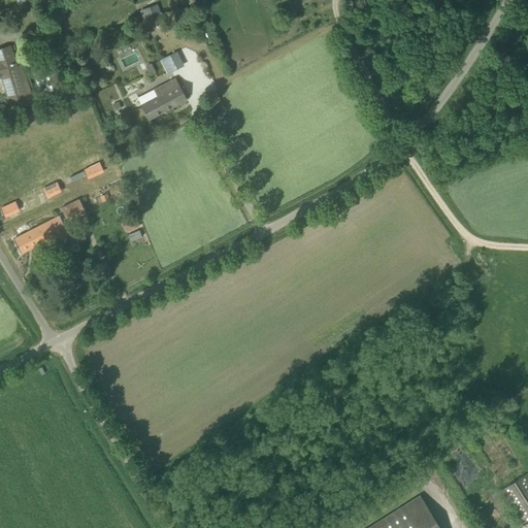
[(140,10),(149,31),(158,27),(151,7),(140,10)]
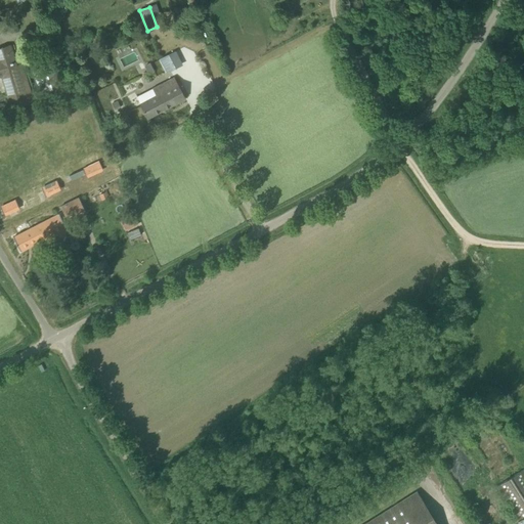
[(0,77),(2,77),(12,108),(29,103),(17,66),(11,45),(0,48),(0,77)]
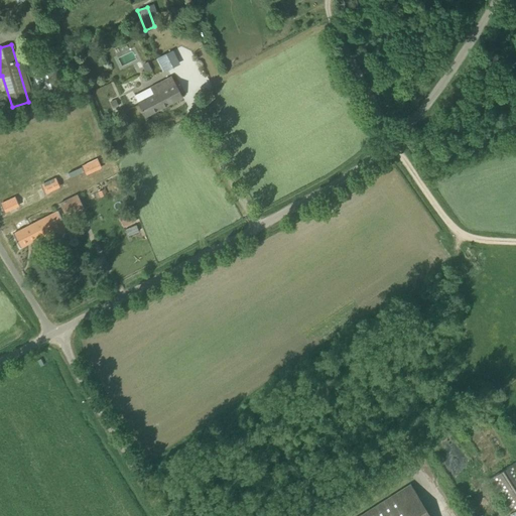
[(57,79),(50,62),(37,68),(37,69),(40,77),(43,85),(57,79)]
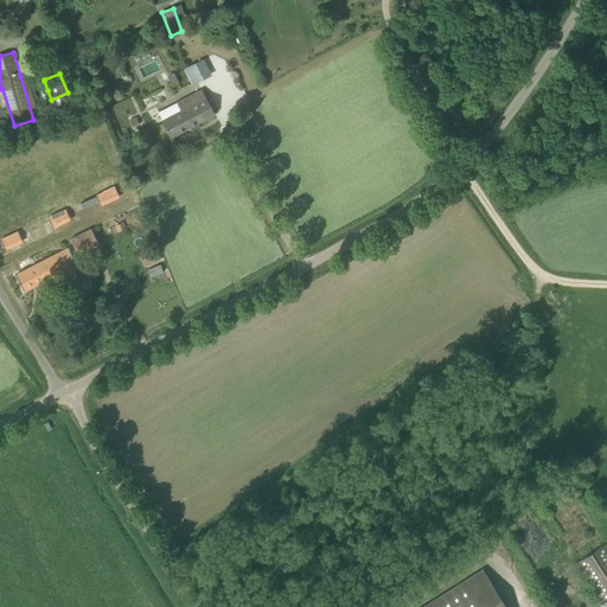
[(167,77),(172,88),(179,84),(174,74),(167,77)]
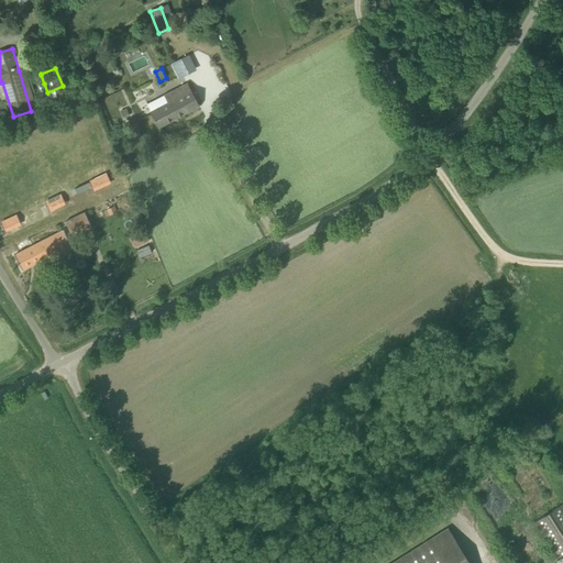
[(158,127),(198,106),(188,85),(166,96),(168,102),(151,112),(158,127)]
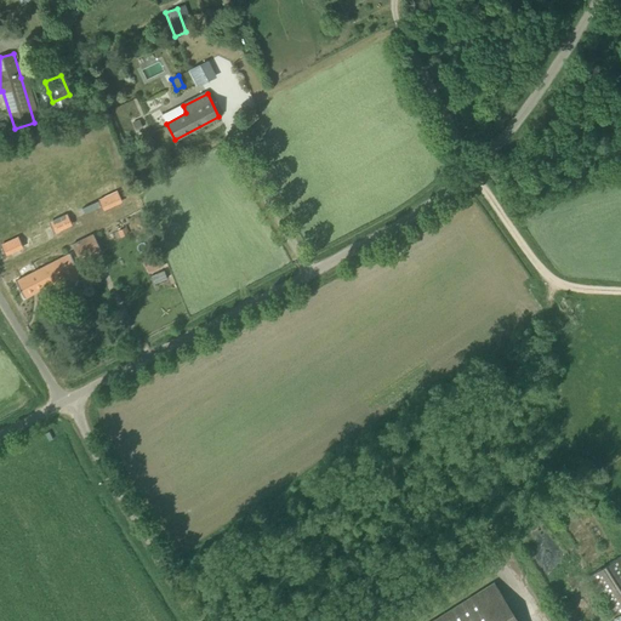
[(103,210),(123,200),(118,192),(100,201),(103,210)]
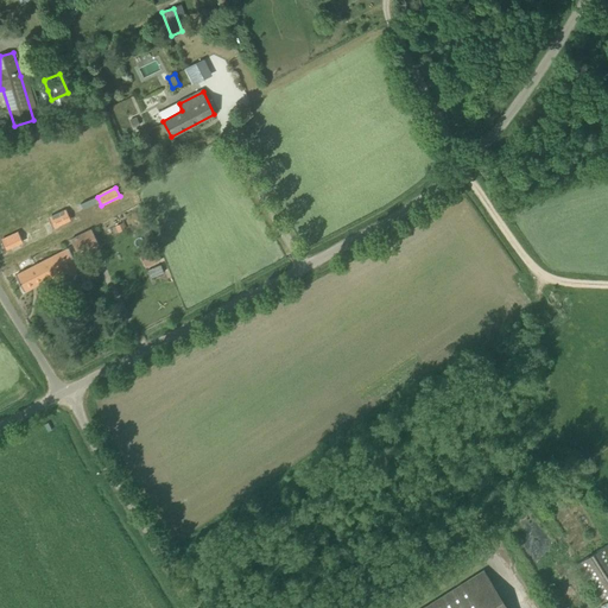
[(71,219),(68,210),(50,219),(54,227),(71,219)]
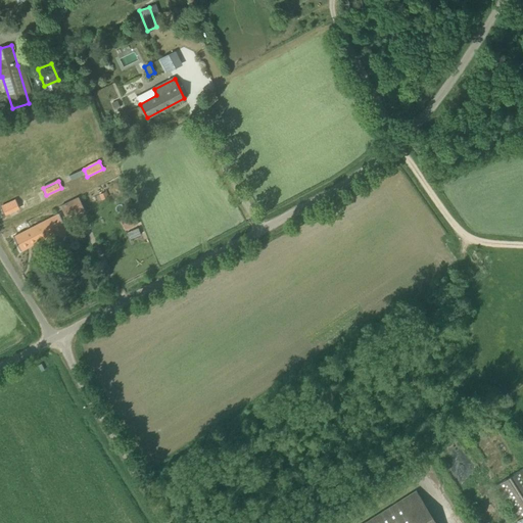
[(86,210),(79,197),(61,206),(68,220),(86,210)]
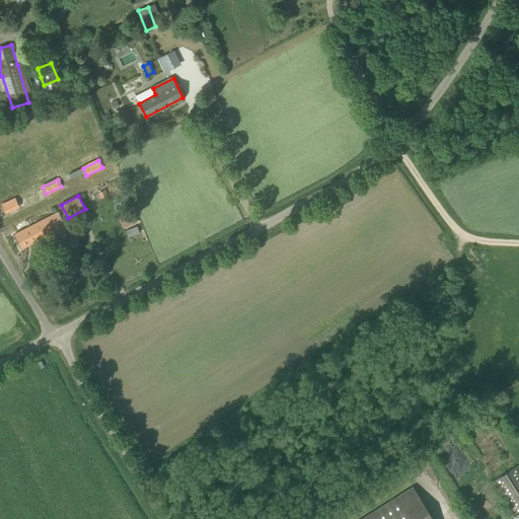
[(20,206),(17,198),(1,205),(5,213),(13,209),(20,206)]
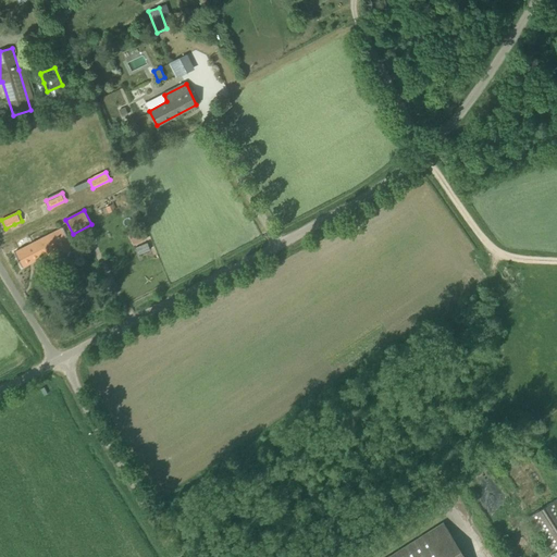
[(135,244),(146,239),(139,225),(128,230),(135,244)]
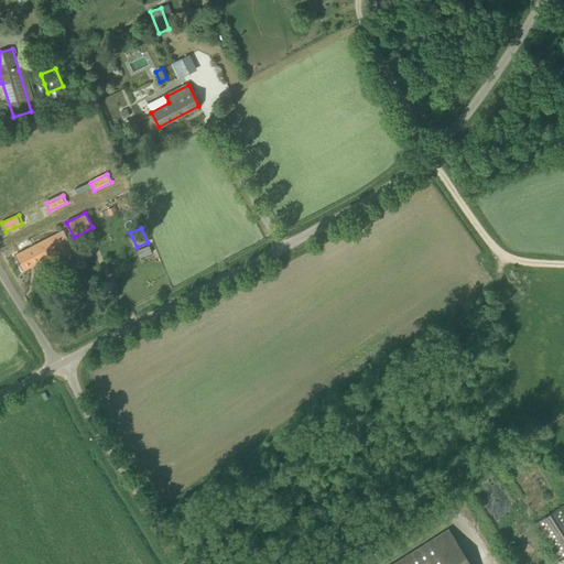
[(54,261),(74,250),(71,245),(63,230),(14,256),(22,271),(51,256),(54,261)]
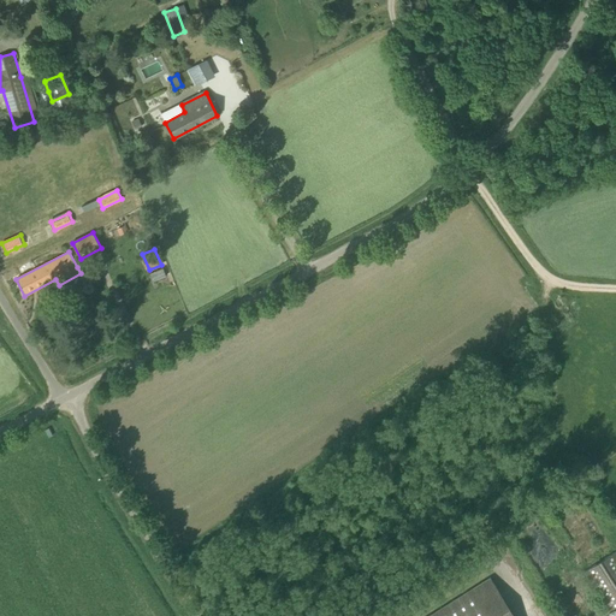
[(615,600),(615,552),(585,574),(606,608),(615,600)]
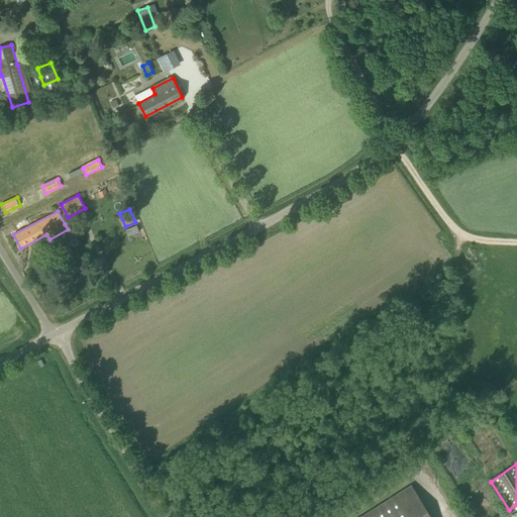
[(431,516),(412,486),(363,516),(431,516)]
